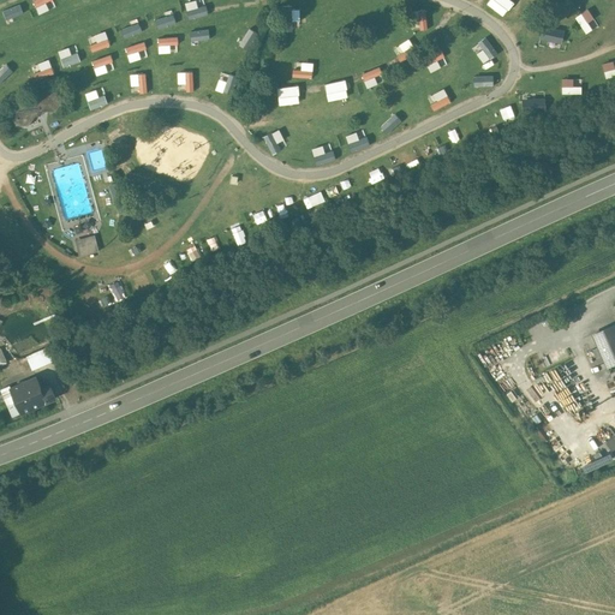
[(33,0),(39,13),(51,9),(47,1),(49,0),(33,0)]
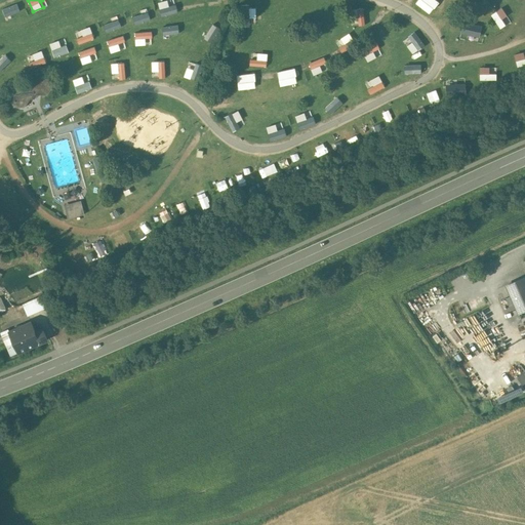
[(17,2),(2,9),(6,17),(21,10),(17,2)]
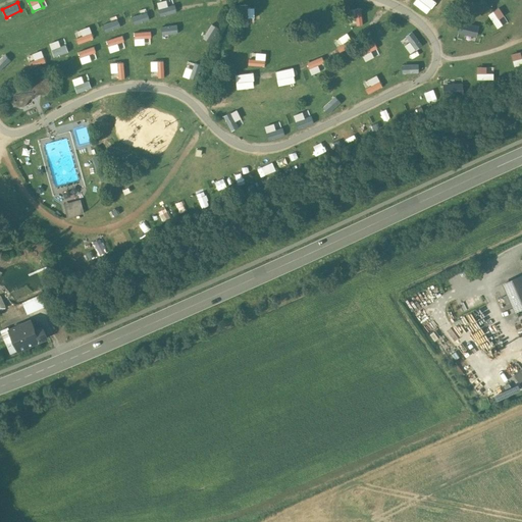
[(240,5),(240,25),(256,24),(255,5),(240,5)]
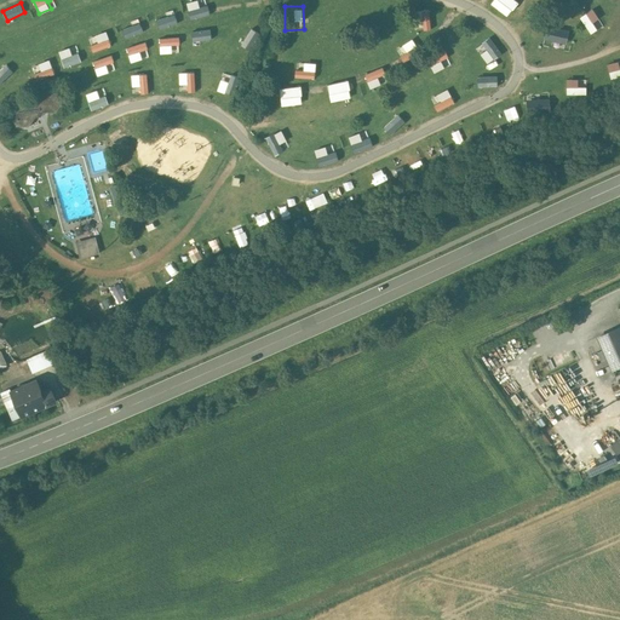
[(424,30),(434,28),(430,11),(420,12),(424,30)]
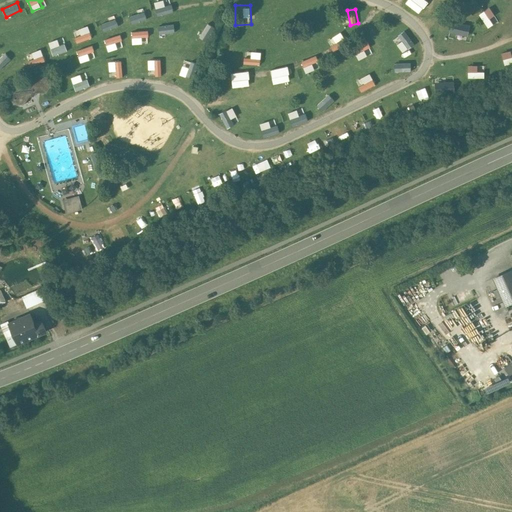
[(200,37),(207,42),(216,27),(208,23),(200,37)]
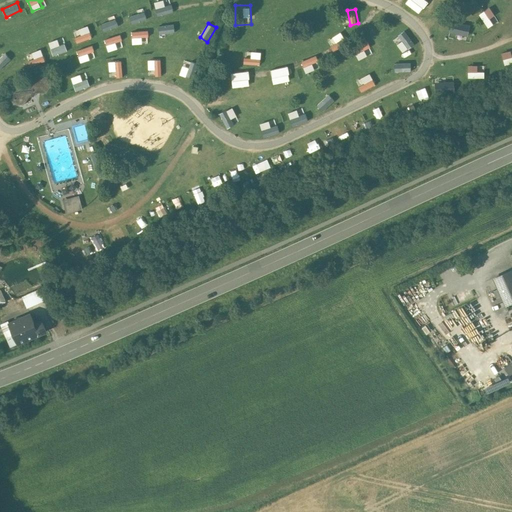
[(175,24),(159,25),(160,33),(175,32),(175,24)]
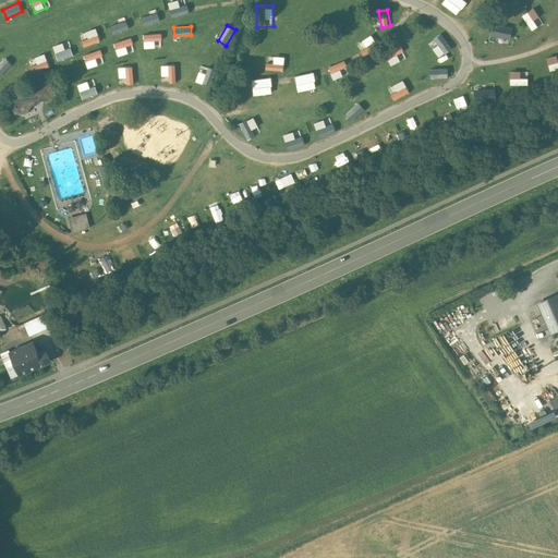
[(162,47),(161,33),(144,34),(145,48),(162,47)]
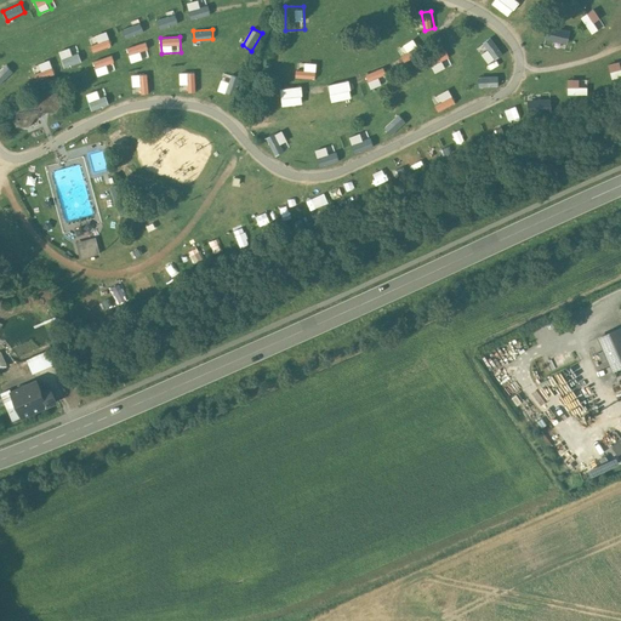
[(491,36),(478,47),(489,63),(503,53),(491,36)]
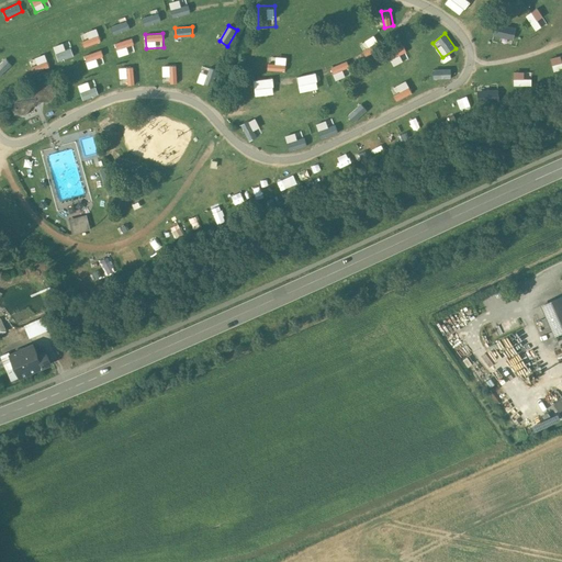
[(115,42),(117,55),(135,53),(133,38),(115,42)]
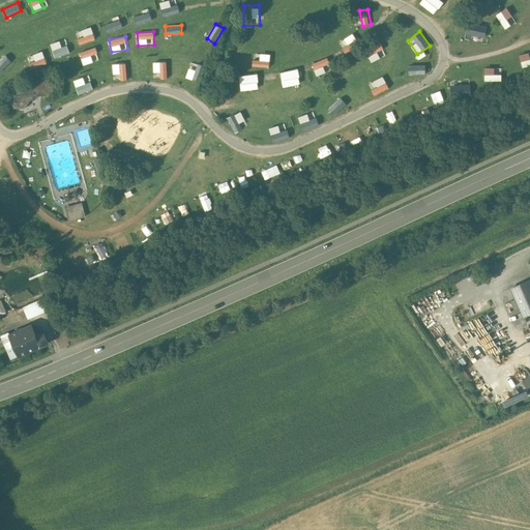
[(366,50),(372,62),(381,57),(378,51),(384,49),(382,42),(366,50)]
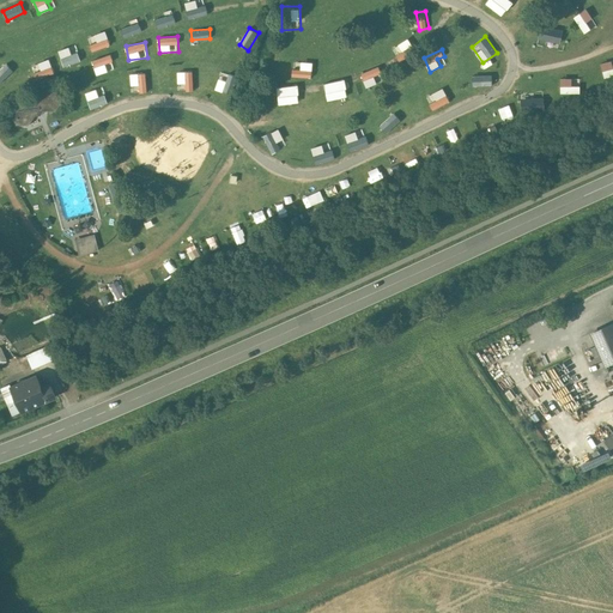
[(92,59),(96,74),(115,70),(111,54),(92,59)]
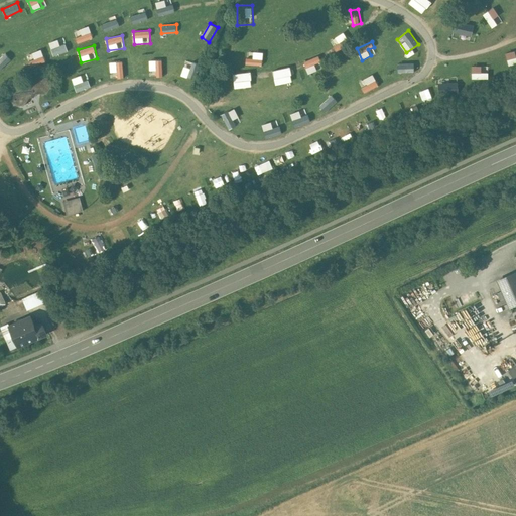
[(263,66),(264,52),(254,51),(253,57),(247,57),(246,63),(263,66)]
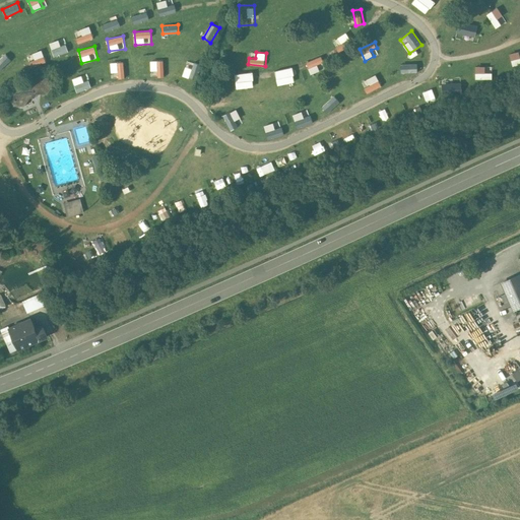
[(0,70),(11,60),(6,53),(0,58),(0,70)]
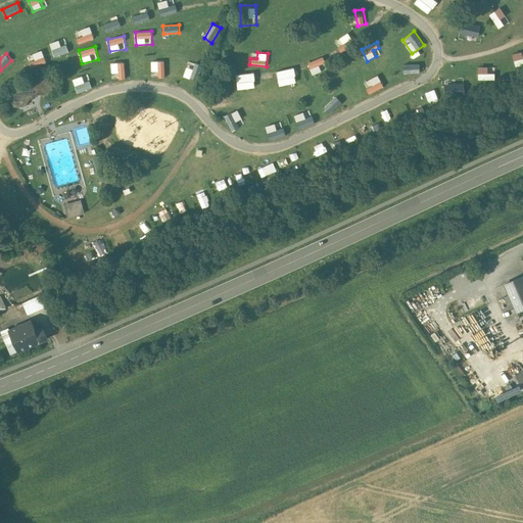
[(164,77),(164,60),(152,60),(152,77),(164,77)]
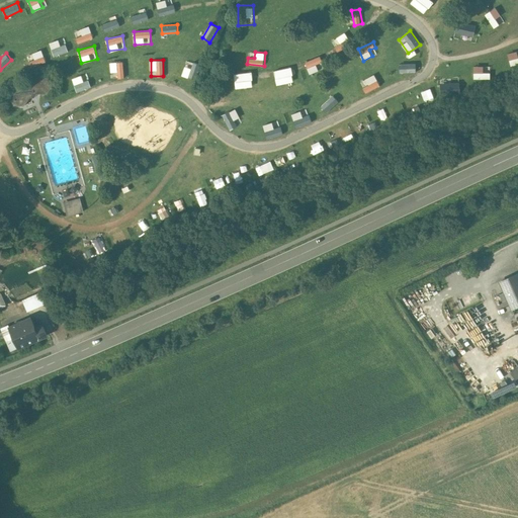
[(124,77),(123,61),(110,62),(111,78),(124,77)]
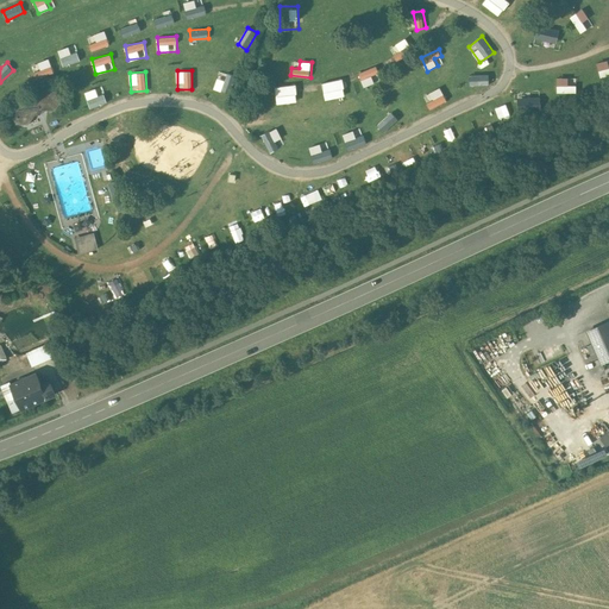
[(226,79),(217,77),(214,89),(232,93),(236,75),(227,73),(226,79)]
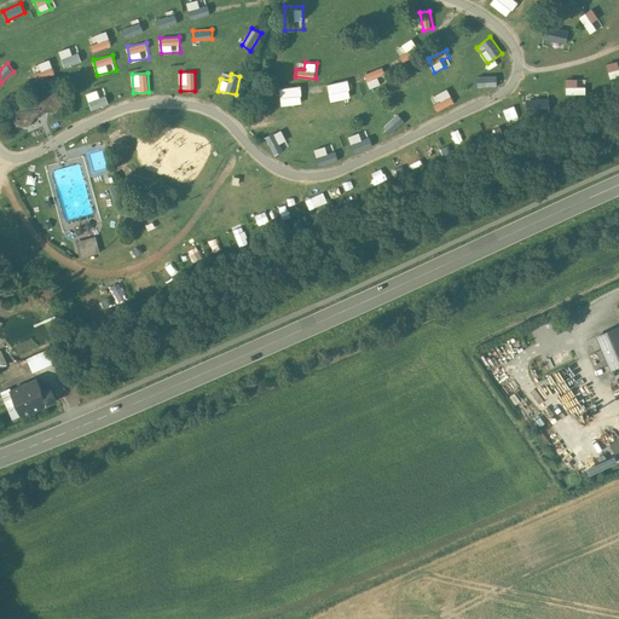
[(498,85),(498,75),(478,76),(478,86),(498,85)]
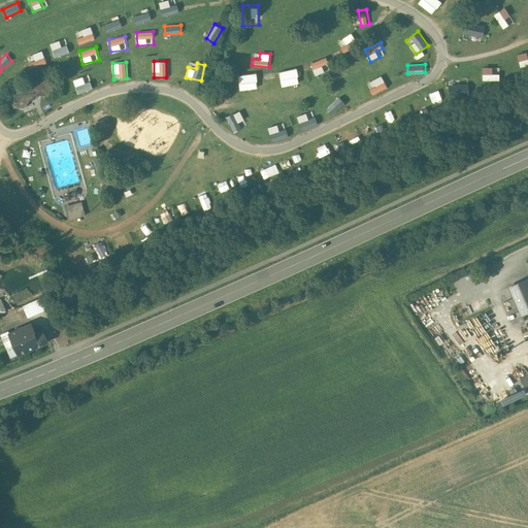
[(299,66),(283,70),(286,83),(295,80),(294,74),(301,72),(299,66)]
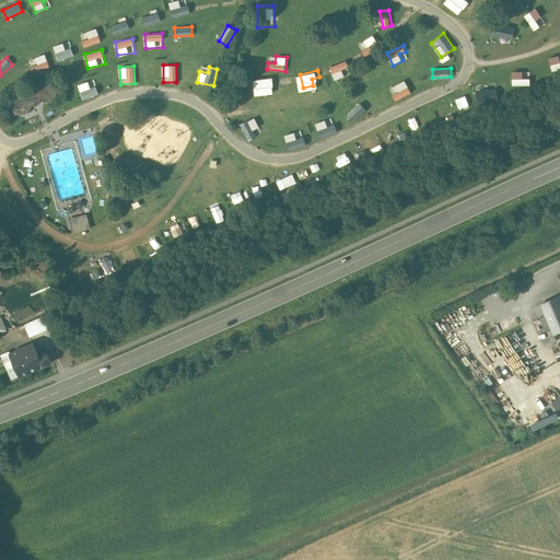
[(253,88),(270,84),(269,78),(252,81),(253,88)]
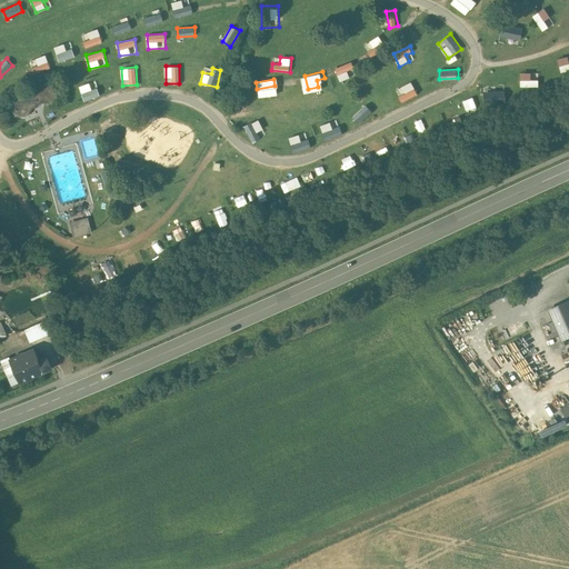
[(86,100),(101,95),(98,87),(92,89),(90,81),(80,86),(86,100)]
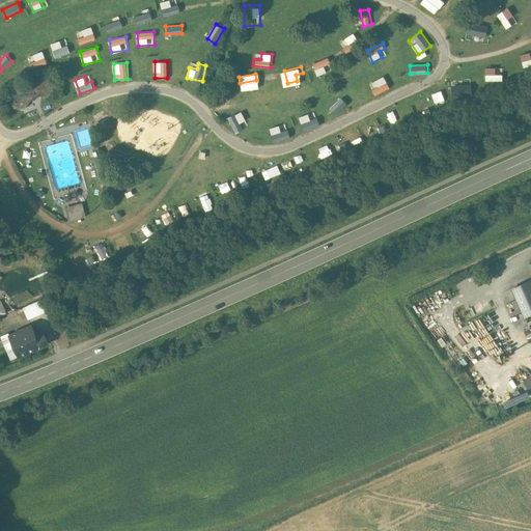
[(379,86),(372,89),(374,95),(390,88),(385,76),(375,80),(379,86)]
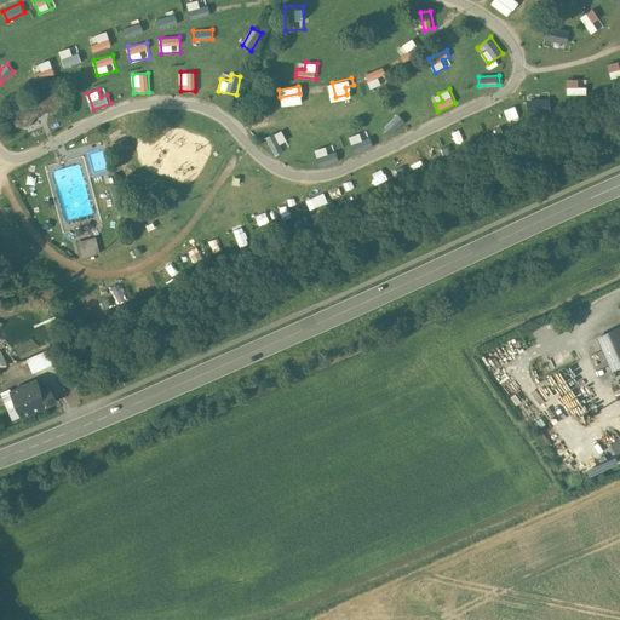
[(29,105),(17,104),(11,115),(16,126),(29,126),(35,116),(41,116),(44,112),(56,113),(63,103),(57,91),(45,91),(39,101),(33,101),(29,105)]
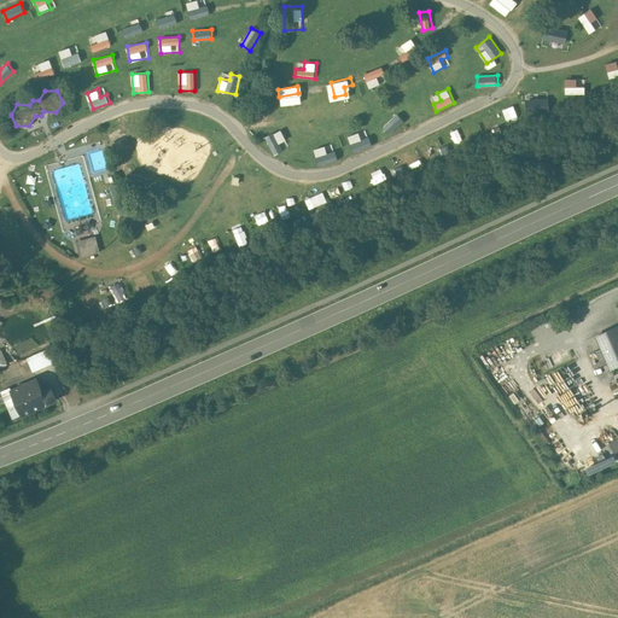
[(383,126),(390,134),(404,121),(398,114),(383,126)]
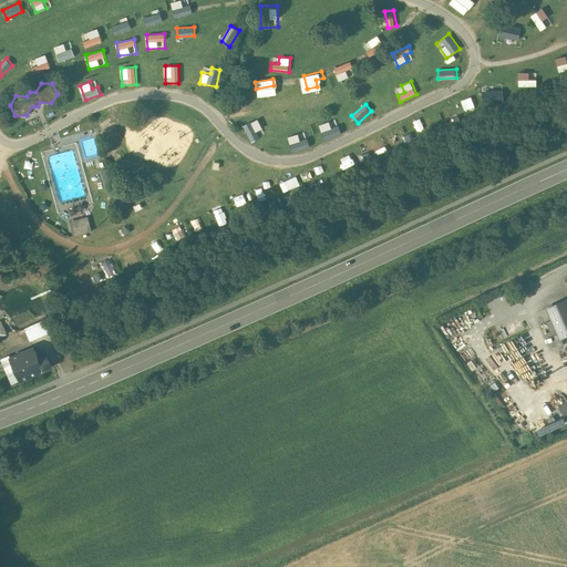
[(443,107),(449,124),(455,122),(449,105),(443,107)]
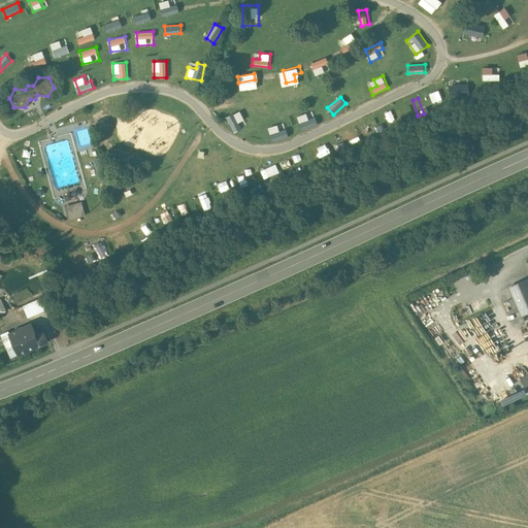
[(233,131),(248,127),(241,110),(228,116),(233,131)]
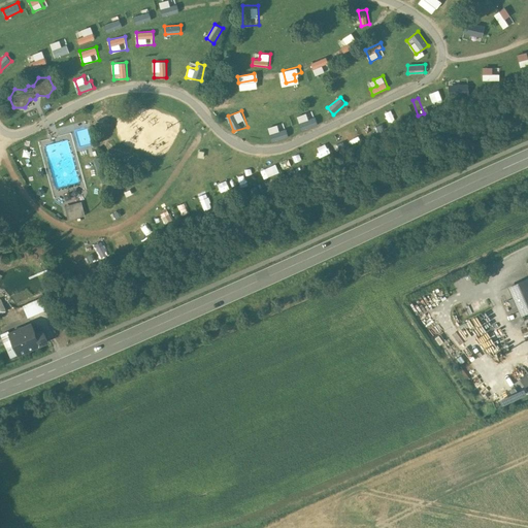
[(298,116),(301,129),(318,126),(317,117),(308,119),(307,113),(298,116)]
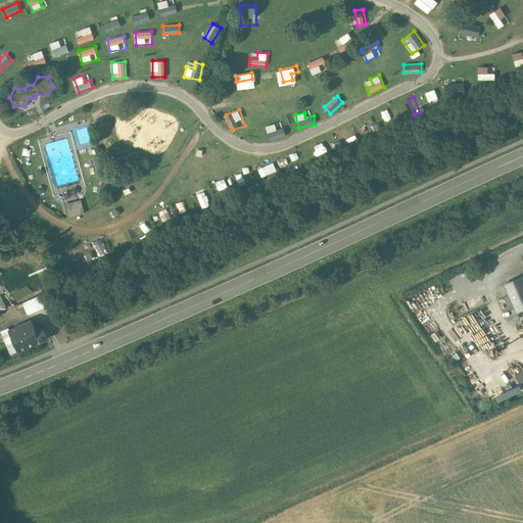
[(266,126),(269,140),(286,136),(284,128),(277,130),(276,124),(266,126)]
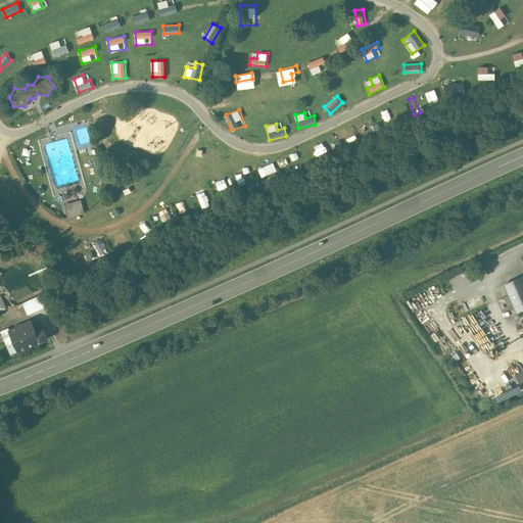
[(522,277),(505,284),(517,312),(522,307),(522,279),(522,277)]
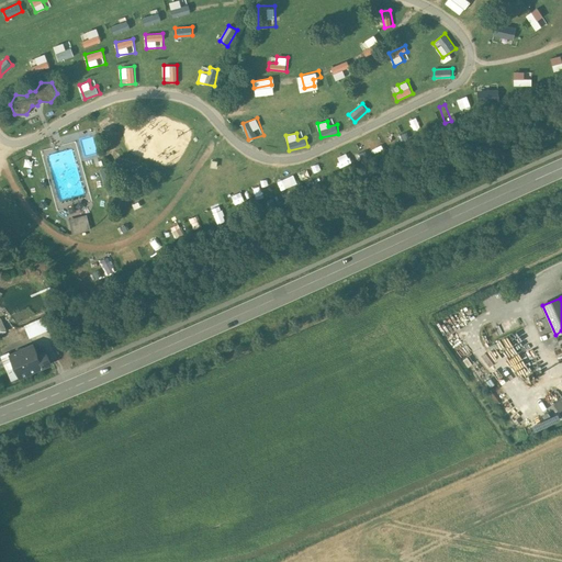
[(13,311),(18,322),(27,318),(29,321),(44,314),(38,301),(13,311)]
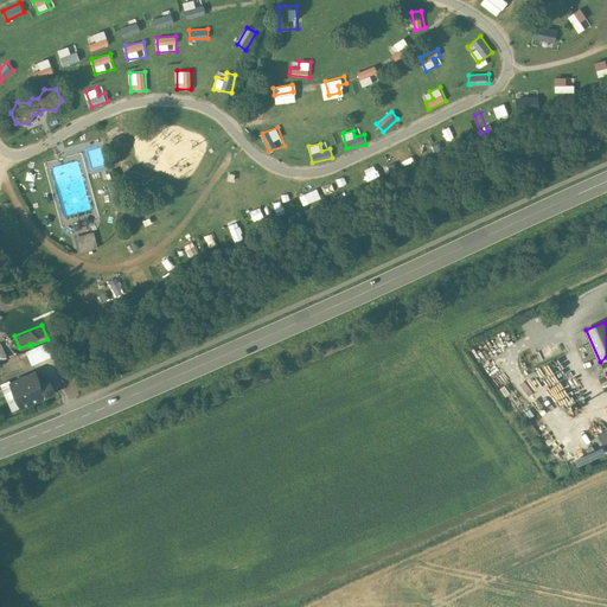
[(51,342),(29,349),(33,362),(55,355),(51,342)]
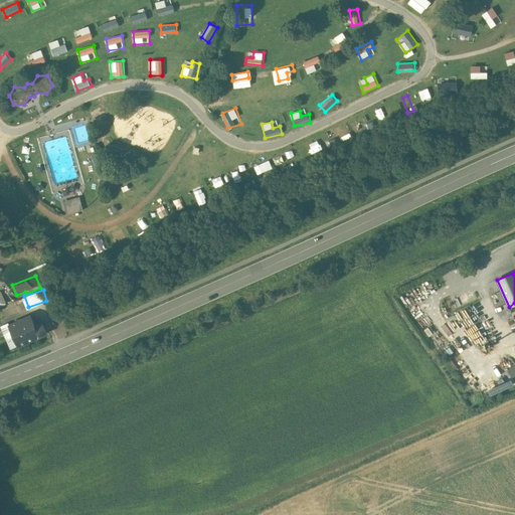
[(29,318),(8,326),(16,347),(37,338),(37,337),(33,328),(29,318)]
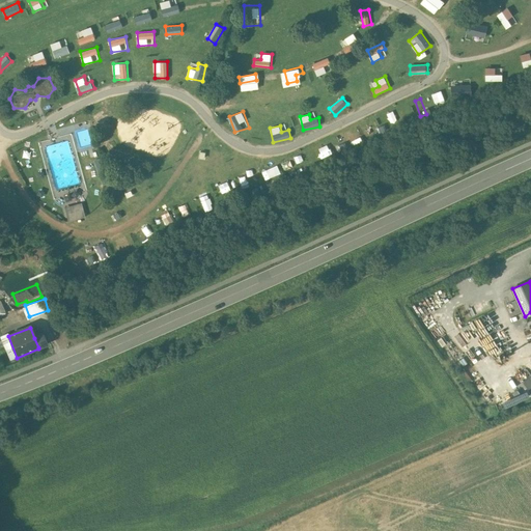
[(42,335),(34,338),(38,347),(45,344),(42,335)]
